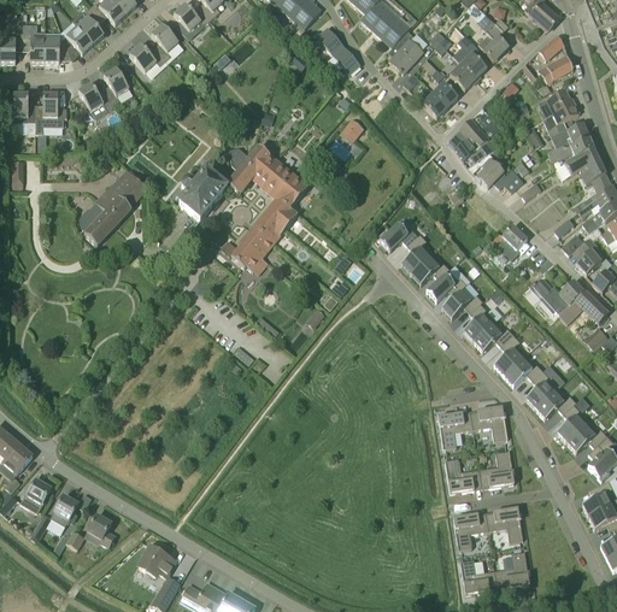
[(89,7),(99,18),(105,13),(115,24),(125,15),(112,0),(105,0),(98,6),(94,3),(89,7)]
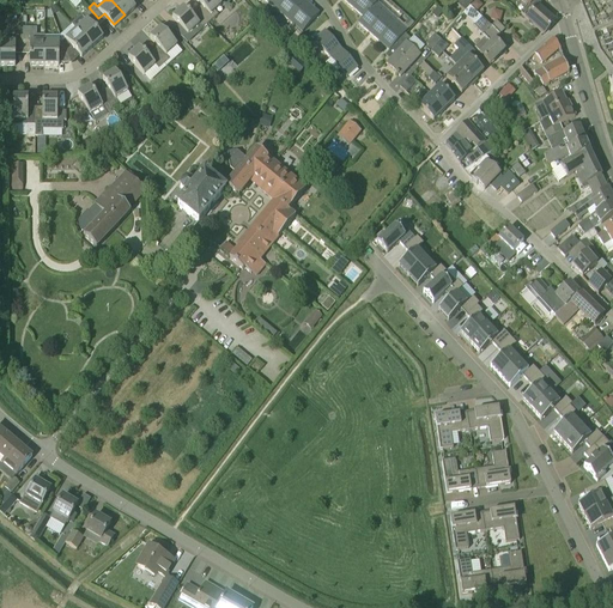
[(111,0),(125,14),(135,5),(131,0),(111,0)]
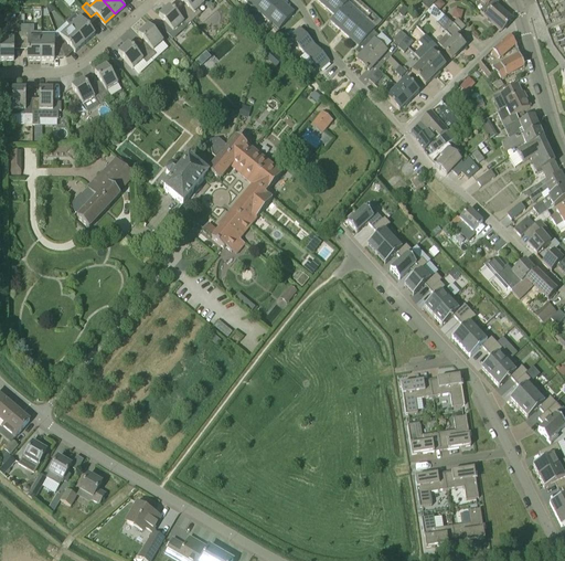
[(201,10),(198,7),(203,1),(203,0),(183,0),(187,3),(182,8),(192,18),(201,10)]
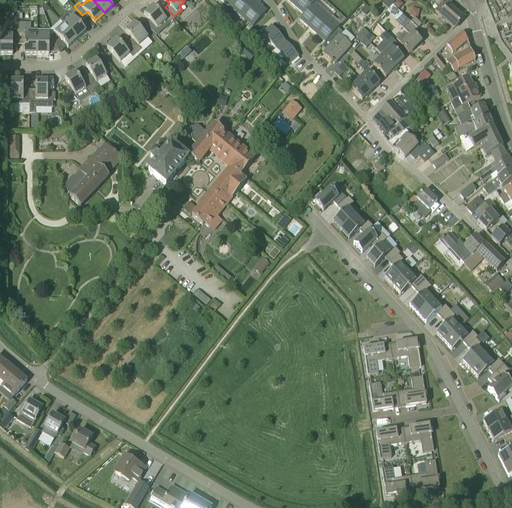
[(233,0),(229,5),(240,15),(253,0),(233,0)]
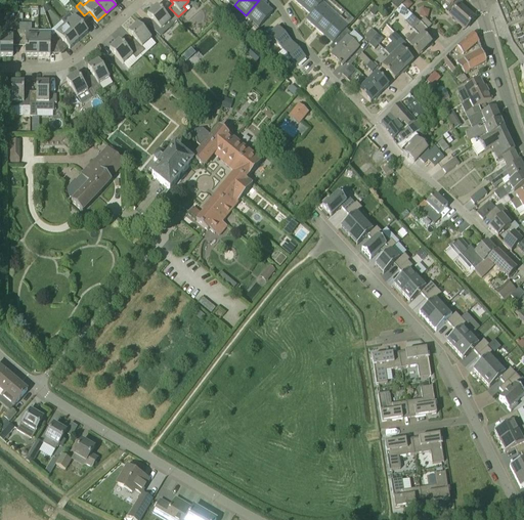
[(259,26),(272,9),(261,0),(259,0),(246,15),(259,26)]
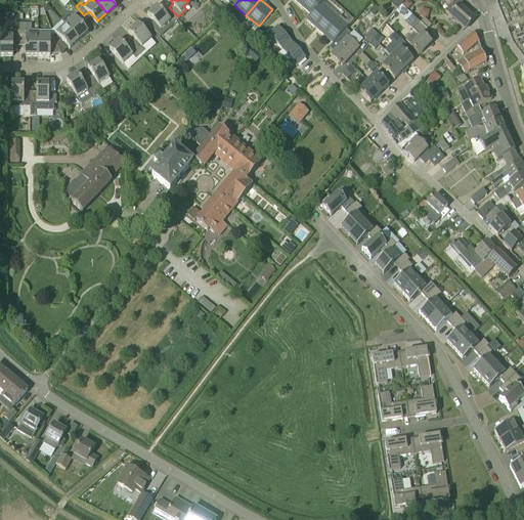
[(307,0),(303,4),(311,12),(321,1),(322,0),(307,0)]
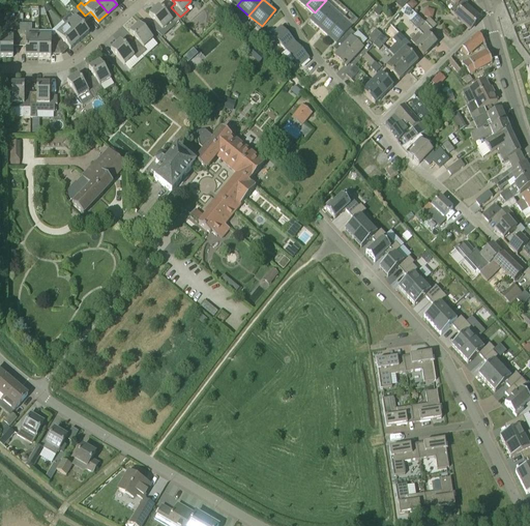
[(479,15),(477,12),(466,2),(467,0),(458,0),(450,8),(454,12),(453,12),(469,27),(479,16),(479,15)]
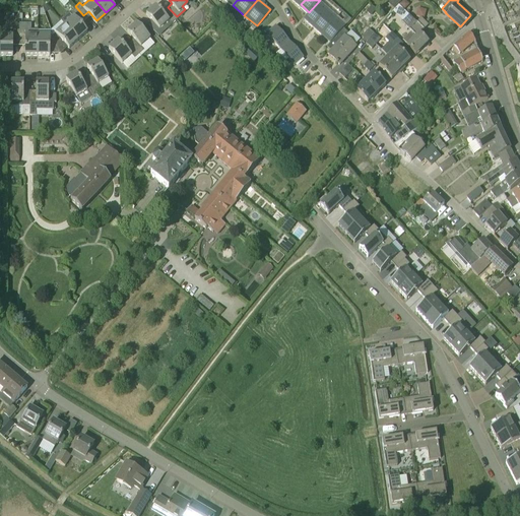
[(305,16),(313,23),(327,8),(319,1),(309,12),(305,16)]
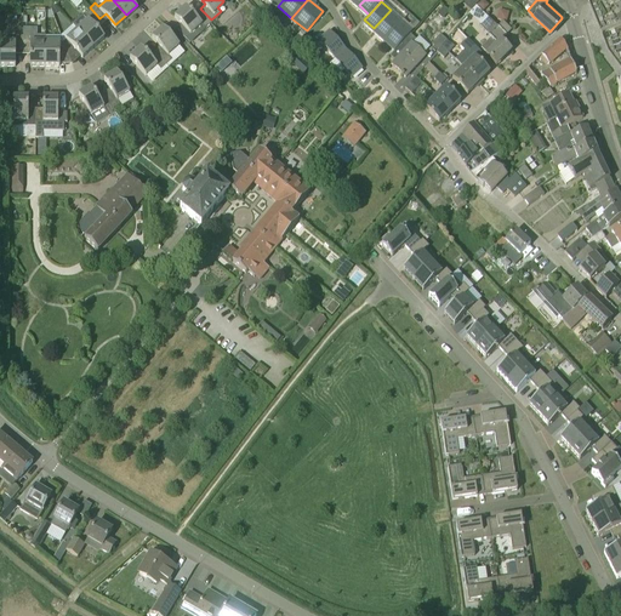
[(443,16),(449,7),(444,3),(437,10),(443,16)]
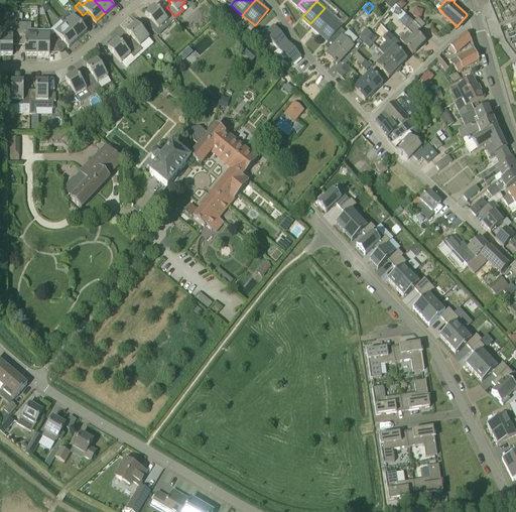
[(175,16),(166,7),(161,11),(154,3),(144,11),(158,26),(163,21),(166,24),(175,16)]
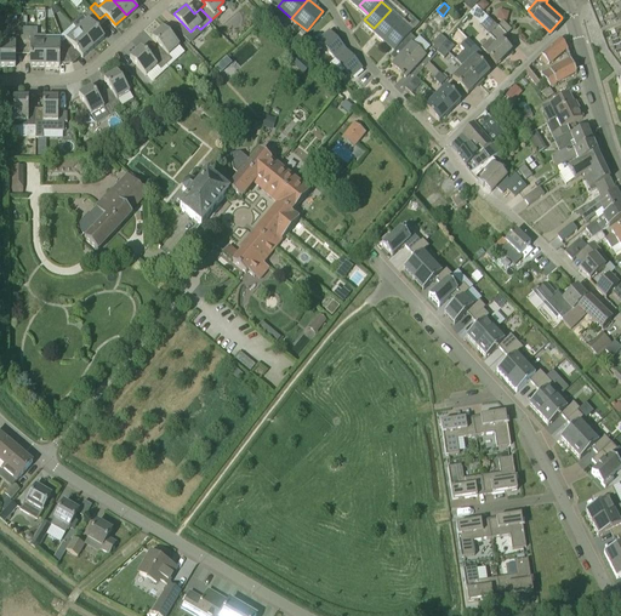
[(501,38),(506,32),(497,23),(477,4),(471,10),(482,21),(479,23),(491,34),(480,44),(486,50),(485,51),(496,62),(511,47),(501,38)]
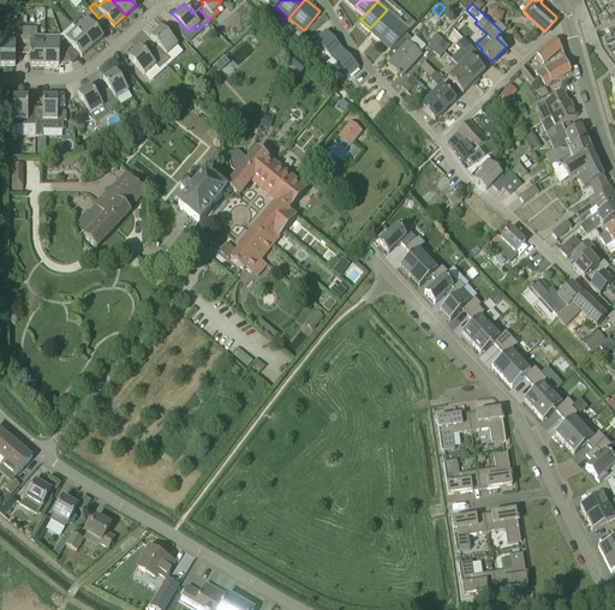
[(246,11),(255,19),(261,13),(252,5),(246,11)]
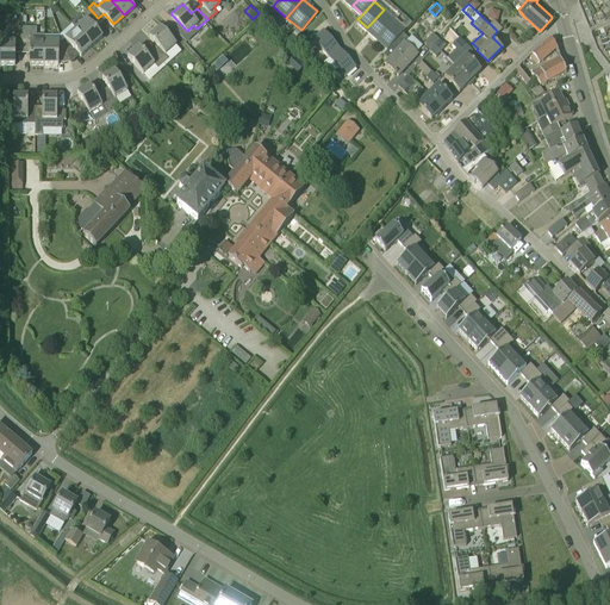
[(88,7),(82,12),(86,16),(75,25),(92,43),(103,33),(93,23),(98,18),(88,7)]
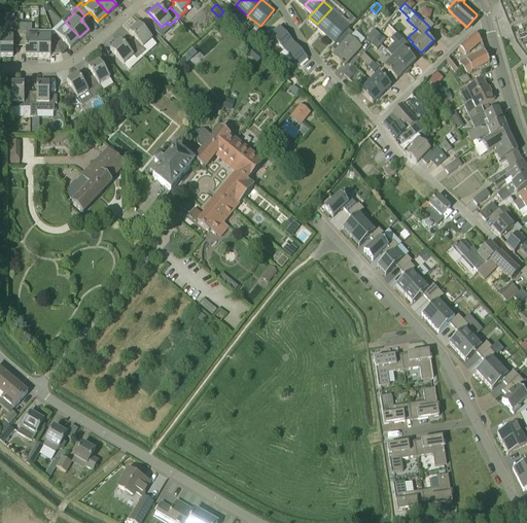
[(325,32),(340,15),(331,8),(317,24),(325,32)]
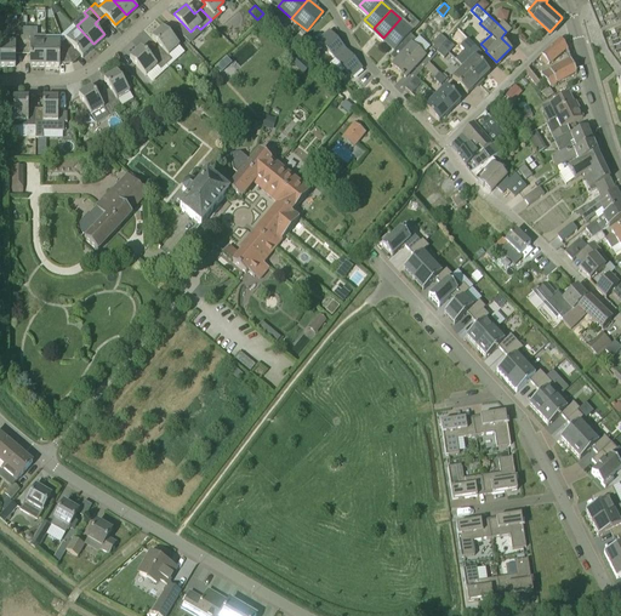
[(415,24),(420,20),(415,15),(410,21),(415,24)]
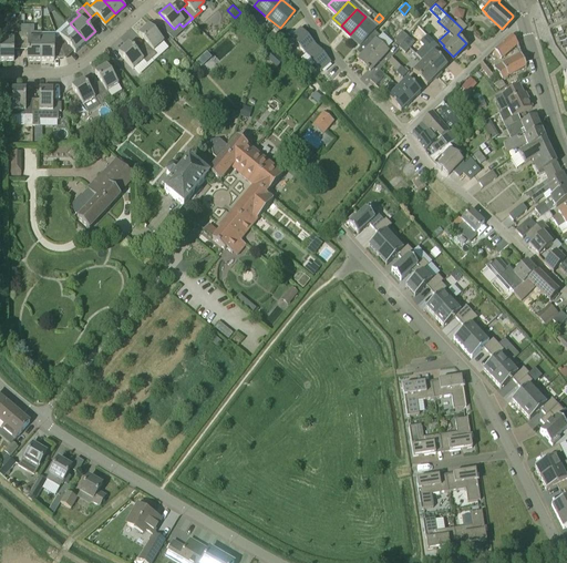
[(377,27),(366,17),(350,34),(361,44),(375,29),(377,27)]
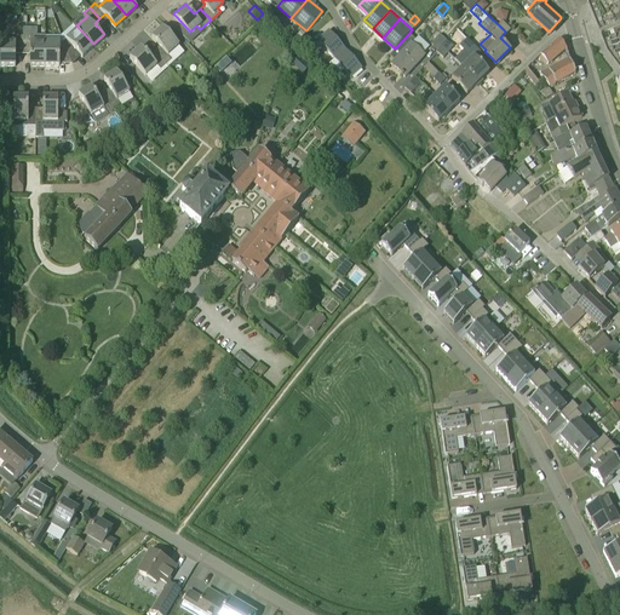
[(501,18),(497,23),(505,32),(511,27),(501,18)]
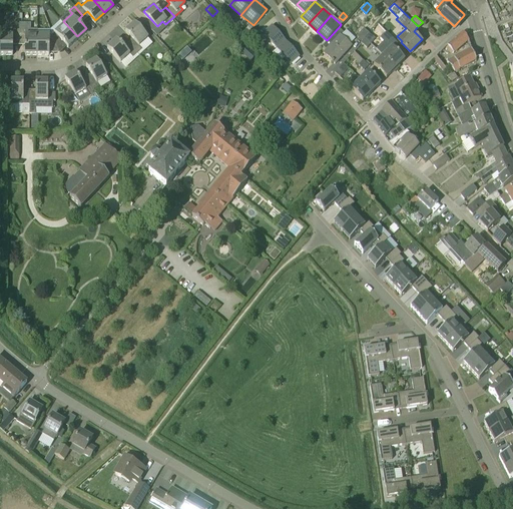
[(132,37),(128,41),(137,50),(141,46),(138,43),(147,35),(134,20),(124,28),(132,37)]
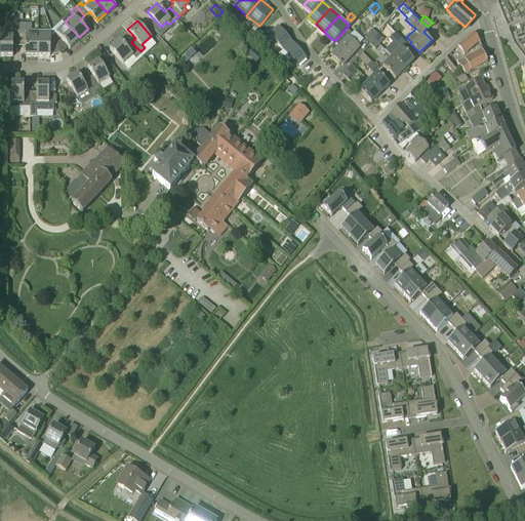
[(62,37),(69,46),(79,37),(65,22),(53,33),(56,41),(62,37)]
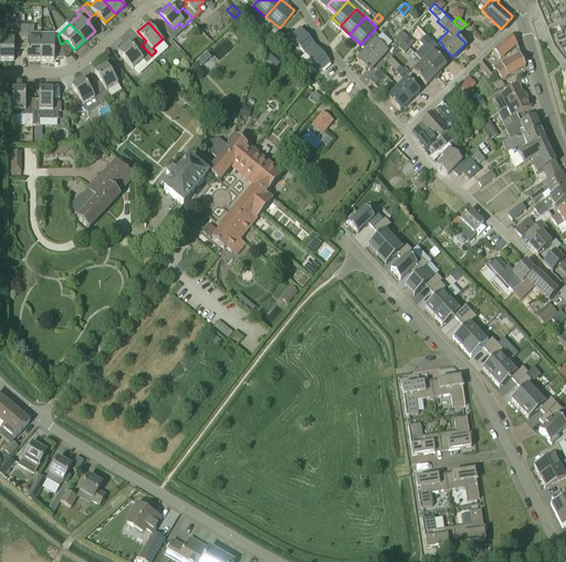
[(290,34),(305,51),(315,42),(300,25),(290,34)]
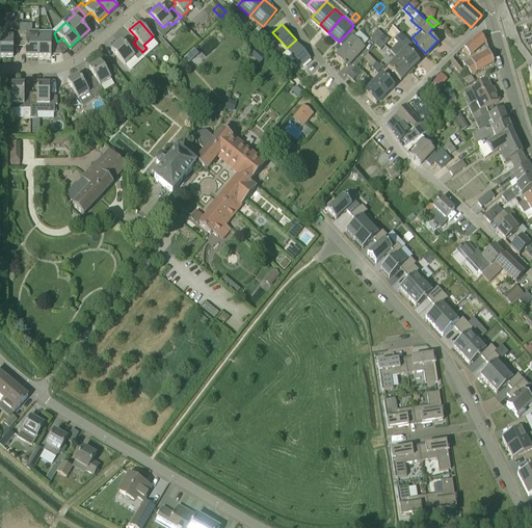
[(370,34),(376,40),(378,36),(382,31),(376,26),(370,34)]
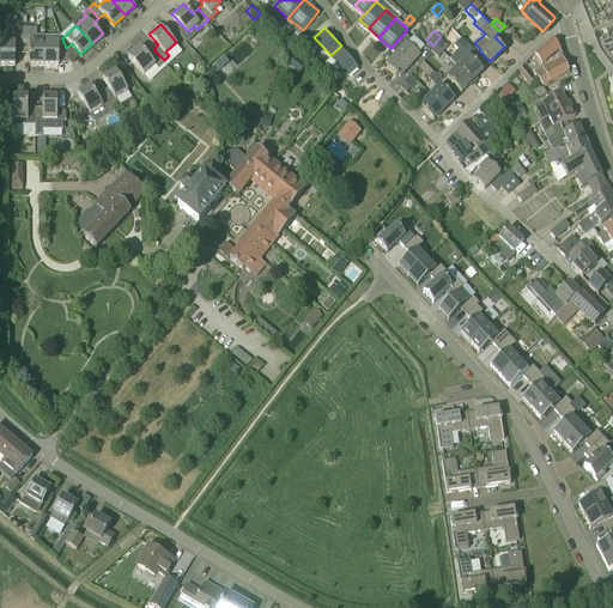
[(411,36),(406,31),(390,48),(386,53),(390,56),(387,60),(400,73),(420,52),(407,40),(411,36)]
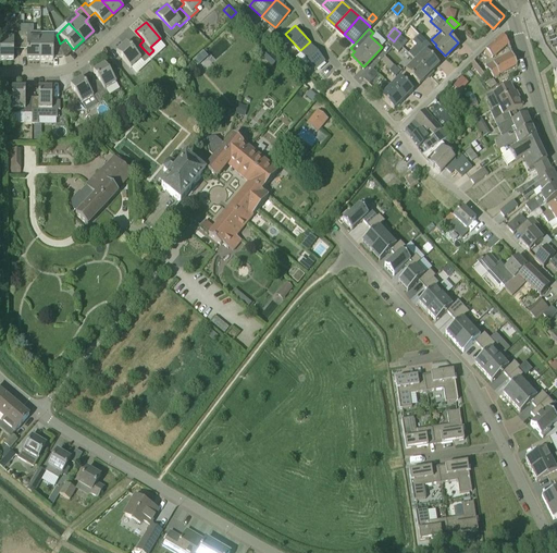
[(0,56),(13,56),(13,42),(21,42),(21,29),(13,29),(13,34),(0,34),(0,56)]
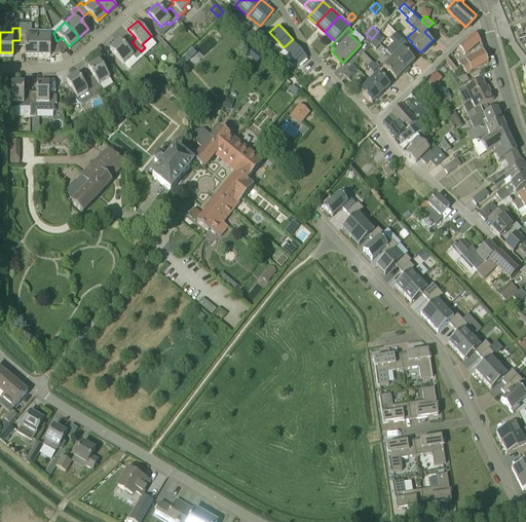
[(30,33),(30,28),(20,28),(20,40),(25,41),(25,52),(38,52),(38,33),(30,33)]
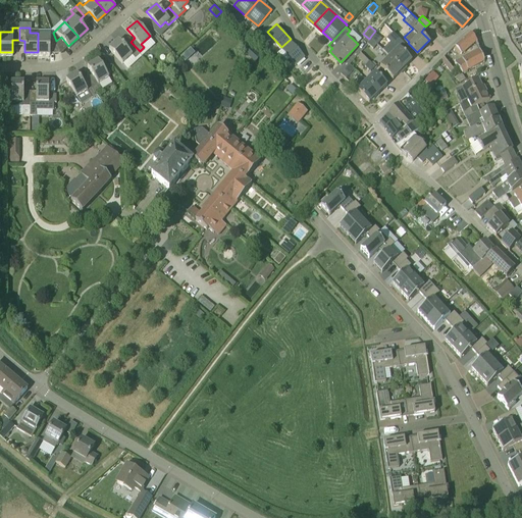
[(383,47),(389,53),(403,66),(411,57),(399,45),(404,40),(394,30),(387,36),(392,40),(383,47)]
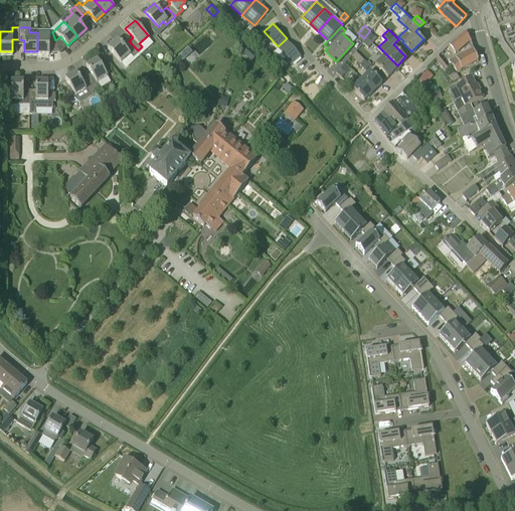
[(457,51),(471,38),(465,29),(449,43),(452,47),(453,46),(457,51)]
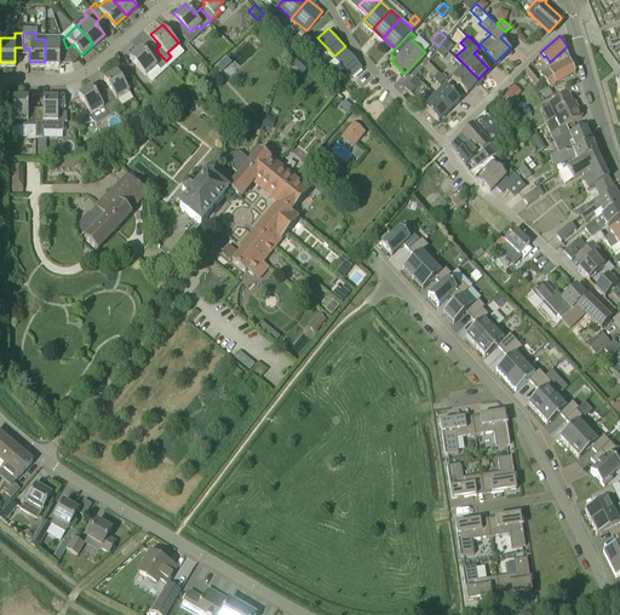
[(453,42),(446,36),(441,42),(448,49),(453,42)]
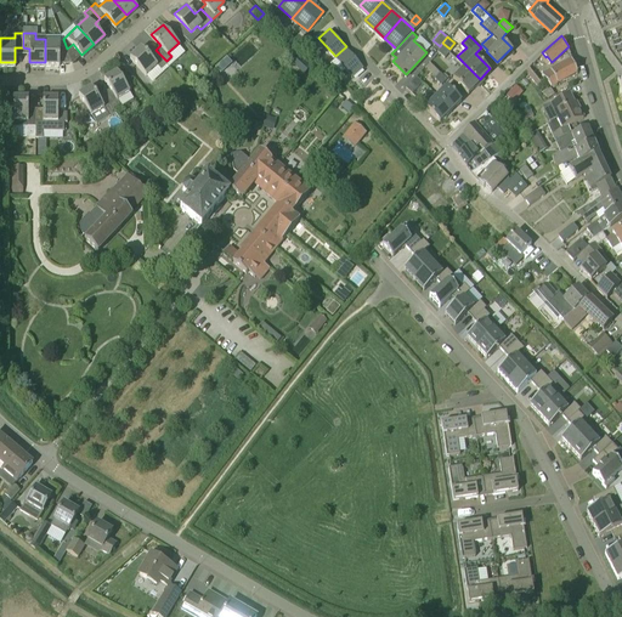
[(45,39),(45,62),(60,62),(60,49),(67,49),(63,39),(45,39)]
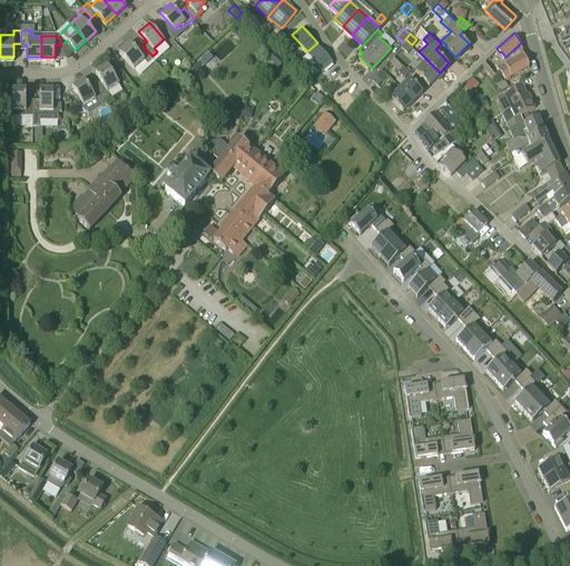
[(408,50),(412,45),(405,39),(403,42),(401,45),(408,50)]
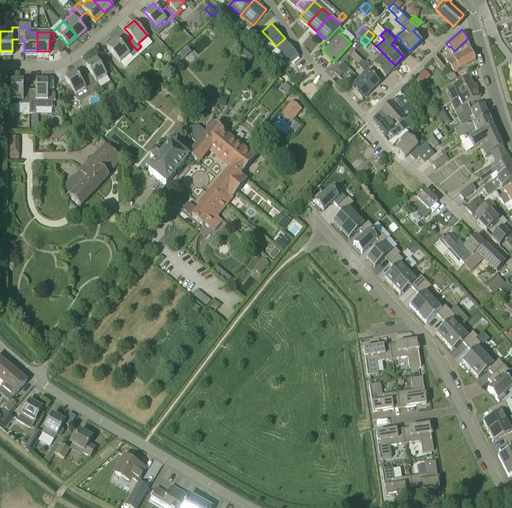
[(129,51),(132,55),(137,50),(128,41),(124,45),(116,36),(106,45),(120,60),(129,51)]
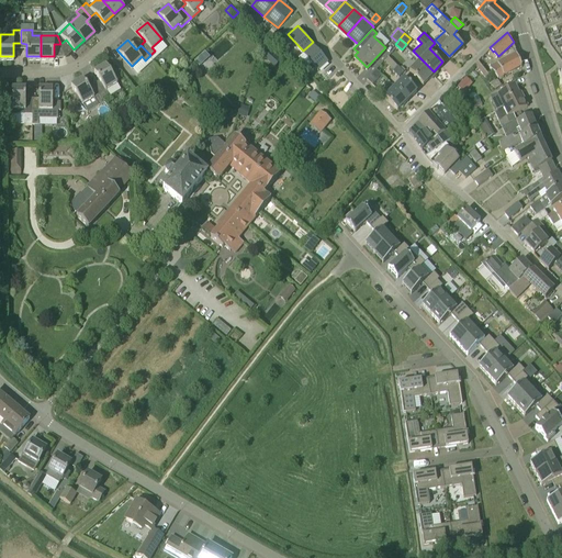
[(303,51),(317,67),(327,58),(313,42),(303,51)]
